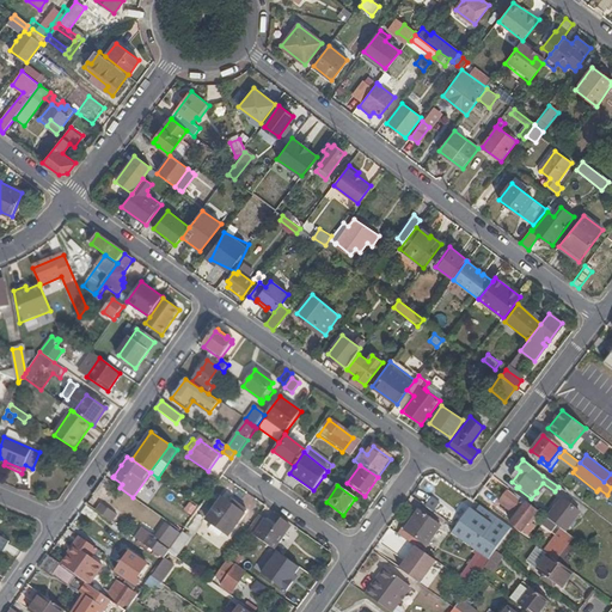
[(521,531),(537,509),(526,502),(525,503),(510,491),(508,490),(501,500),(518,513),(512,520),(510,522),(521,531)]
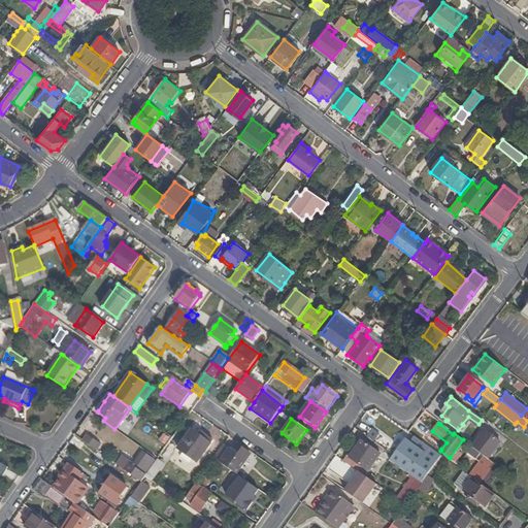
[(454,433),(441,423),(440,424),(453,434),(454,433)]
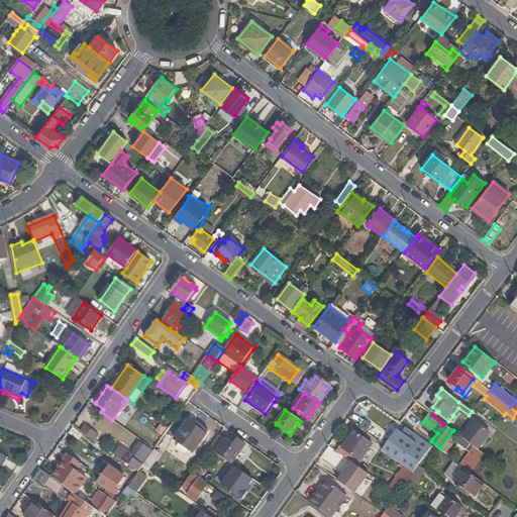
[(167,426),(171,420),(167,416),(162,422),(167,426)]
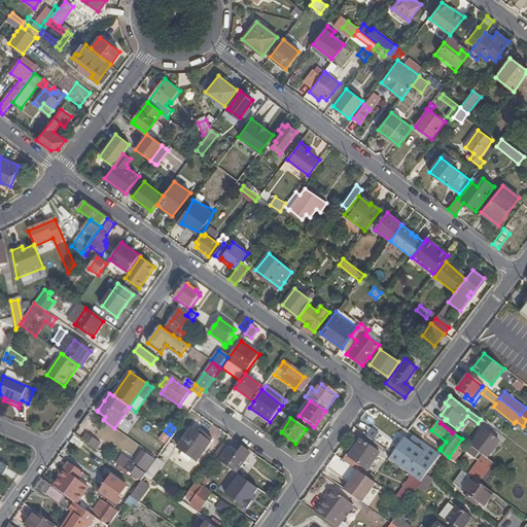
[(194,426),(191,429),(210,443),(212,441),(194,426)]
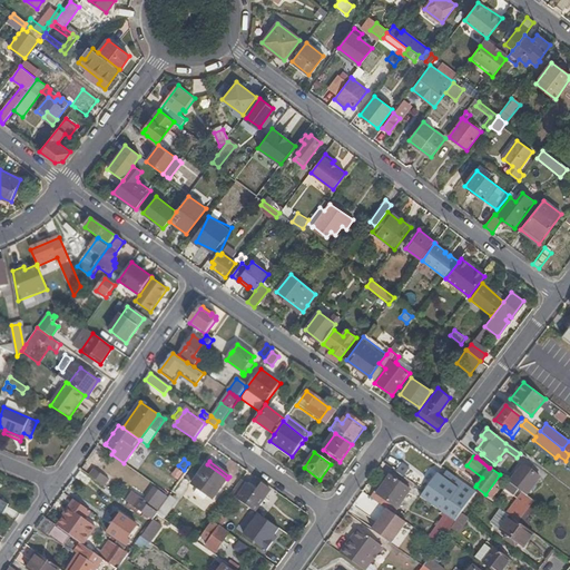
[(227,479),(207,464),(193,484),(214,499),(227,480),(227,479)]
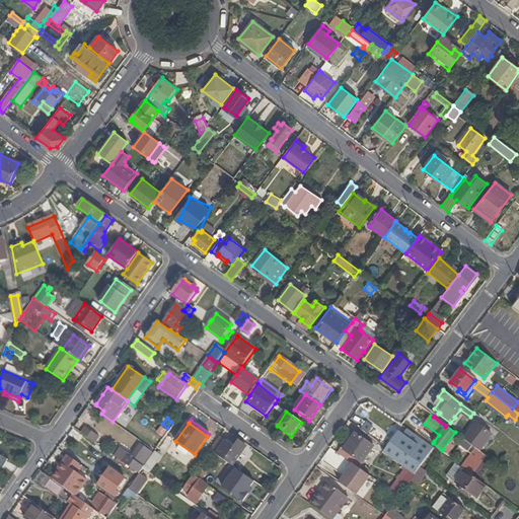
[(469,430),(463,438),(479,450),(486,442),(491,435),(475,423),(469,430)]
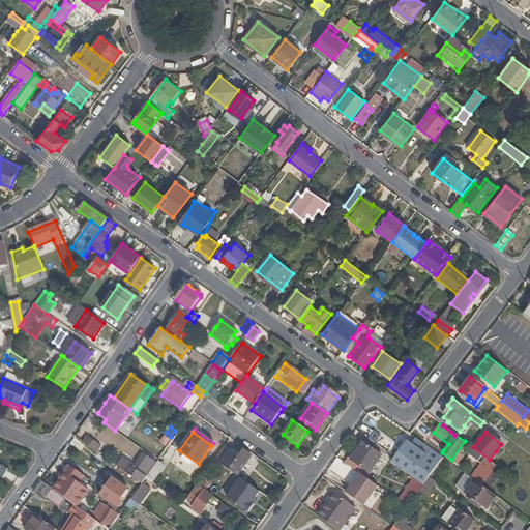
[(83,442),(97,452),(101,446),(87,436),(83,442)]
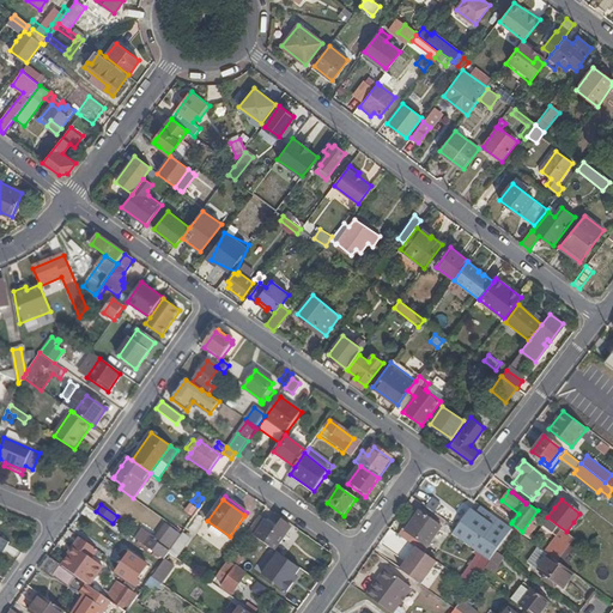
[(98,516),(85,508),(82,514),(93,522),(98,516)]
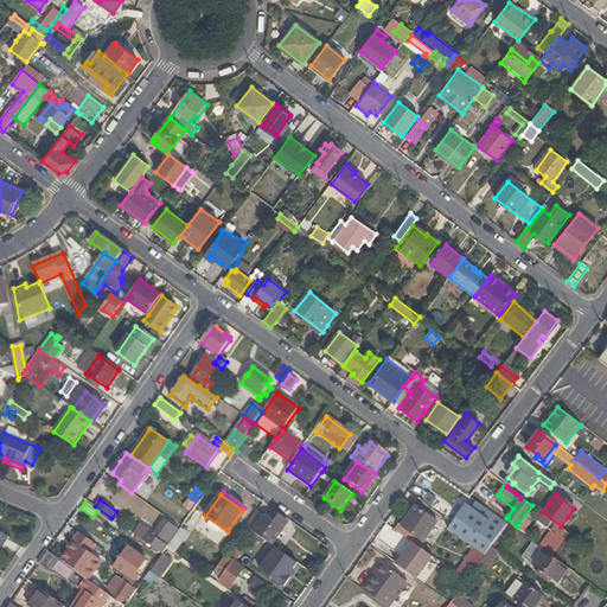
[(447,529),(479,551),(485,556),(491,547),(492,545),(500,536),(504,530),(486,517),(466,503),(451,523),(447,529)]
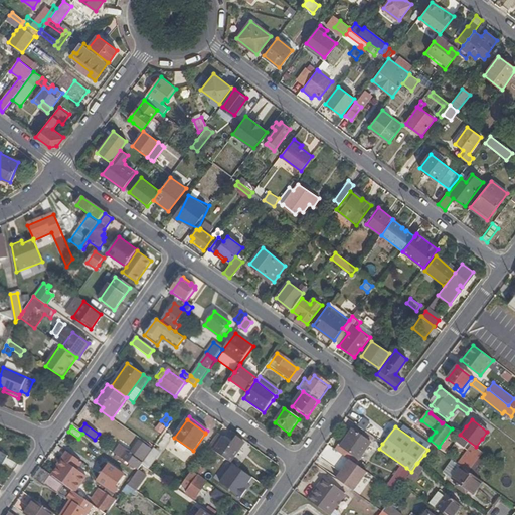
[(346,440),(344,438),(338,445),(359,460),(371,443),(352,431),(346,440)]
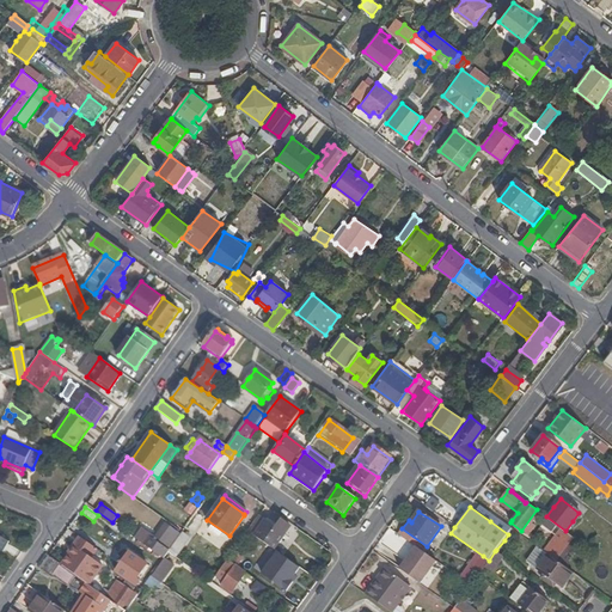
[(275,528),(258,516),(248,532),(274,551),(291,527),(281,520),(275,528)]
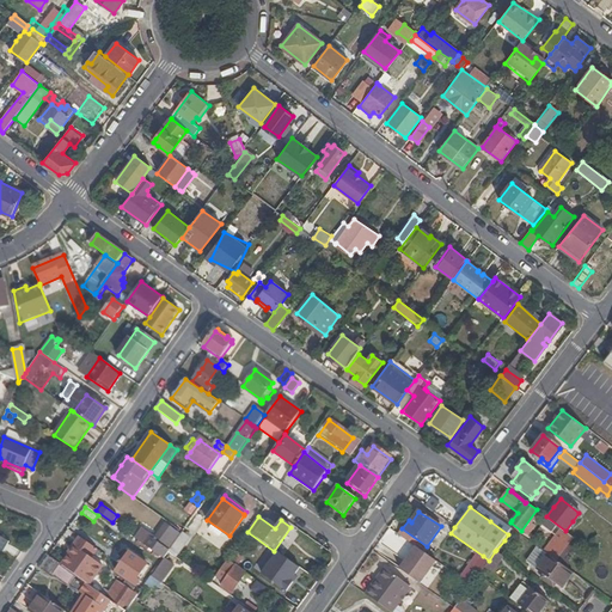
[(510,532),(512,528),(494,516),(490,521),(508,534),(510,532)]
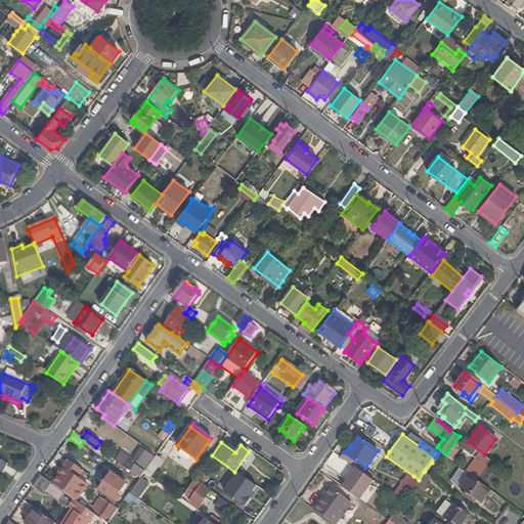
[(466,472),(476,479),(490,460),(484,454),(468,442),(463,449),(473,456),(475,460),(466,472)]
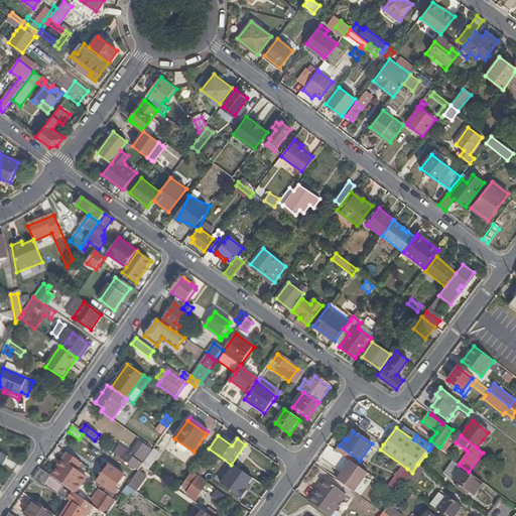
[(142,465),(143,463),(152,450),(140,442),(131,456),(128,454),(123,461),(124,462),(135,470),(137,472),(138,470),(142,465)]
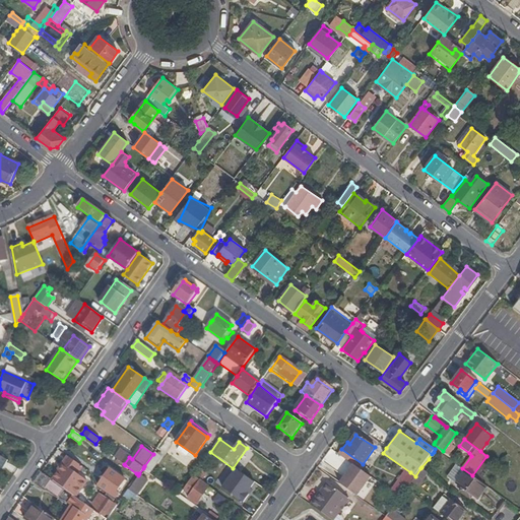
[(161,456),(154,452),(153,454),(144,466),(151,471),(161,456)]
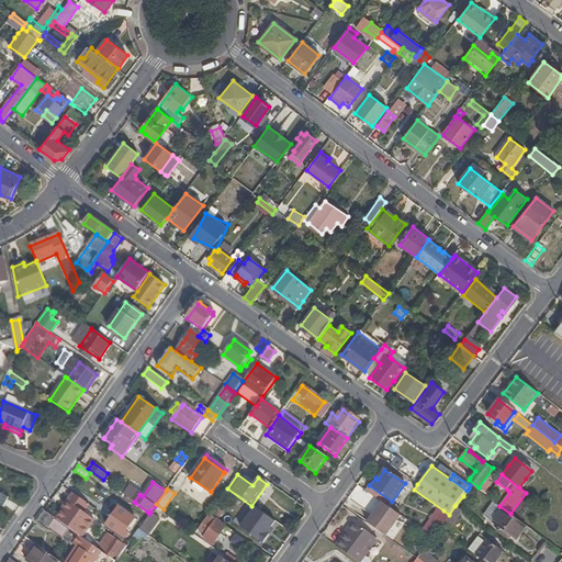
[(469,499),(474,492),(469,489),(467,491),(463,496),(469,499)]
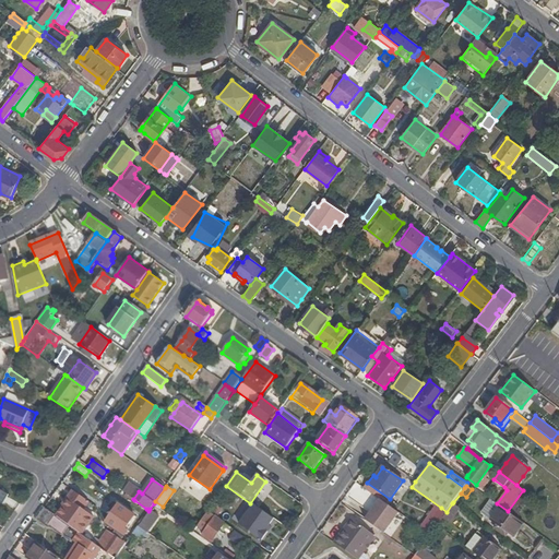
[(83,510),(88,502),(74,491),(57,516),(79,532),(82,535),(94,518),(83,510)]
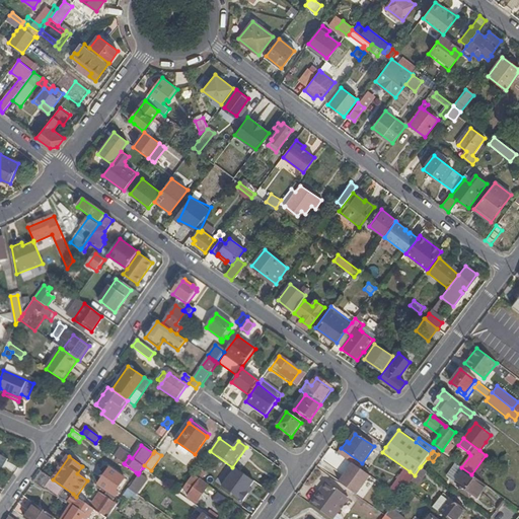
[(0,465),(5,468),(9,463),(0,457),(0,465)]
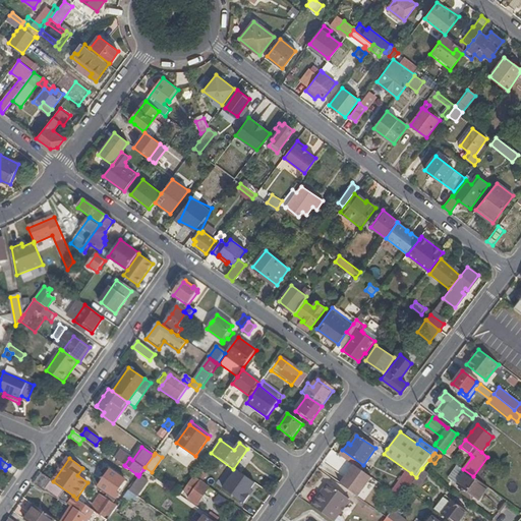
[(340,484),(356,497),(370,477),(354,465),(340,484)]
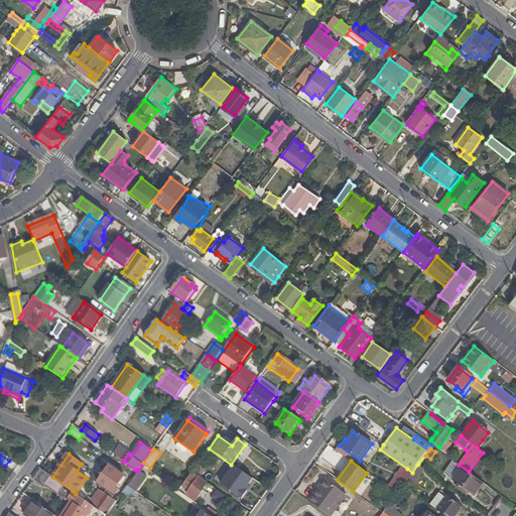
[(135,470),(124,462),(121,466),(132,474),(135,470)]
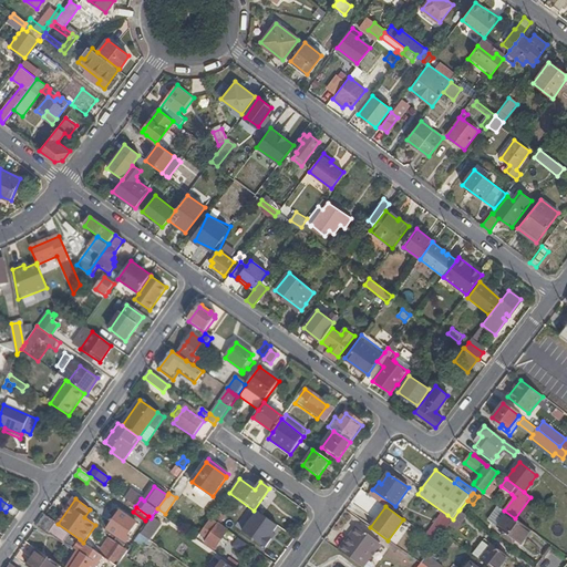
[(488,522),(497,528),(506,516),(496,509),(488,522)]
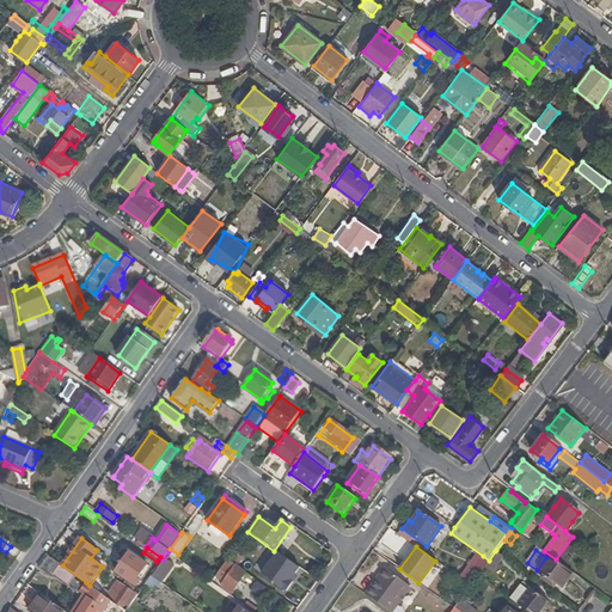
[(243,556),(234,551),(230,557),(228,560),(236,565),(243,556)]
